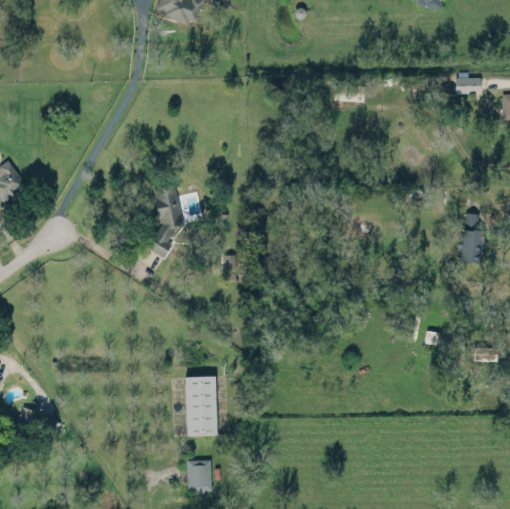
[(159,0),(157,10),(168,12),(166,18),(186,23),(187,20),(197,23),(203,1),(200,0),(159,0)]
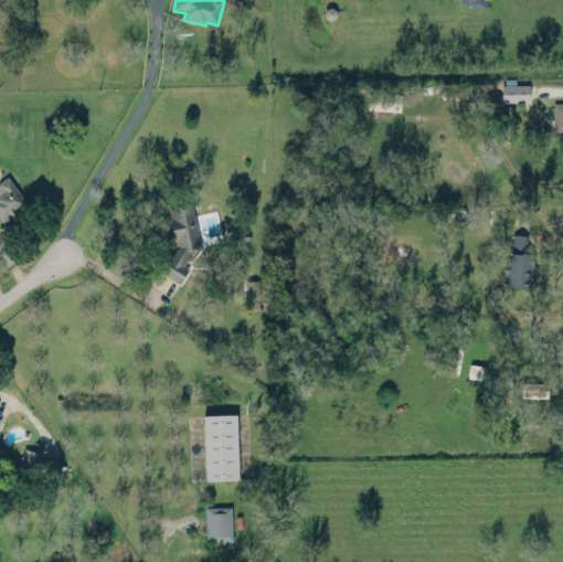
[(530,104),(531,86),(503,86),(502,104),(530,104)]
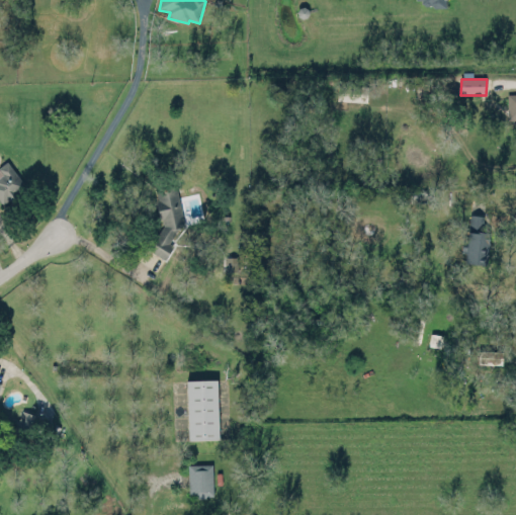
[(0,202),(2,205),(27,190),(10,164),(0,170),(0,202)]
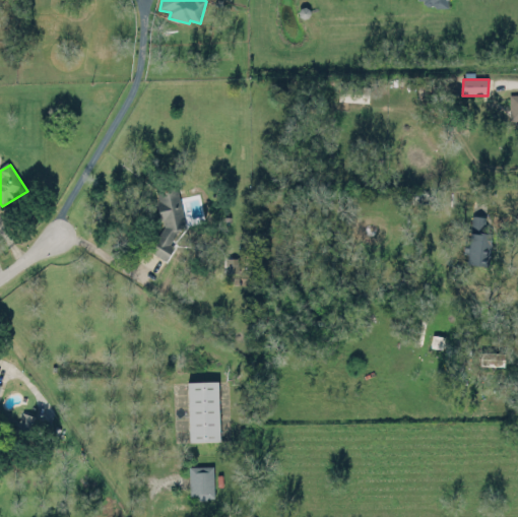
[(187,229),(178,187),(160,190),(156,198),(163,224),(148,251),(168,261),(174,250),(173,244),(180,230),(187,229)]
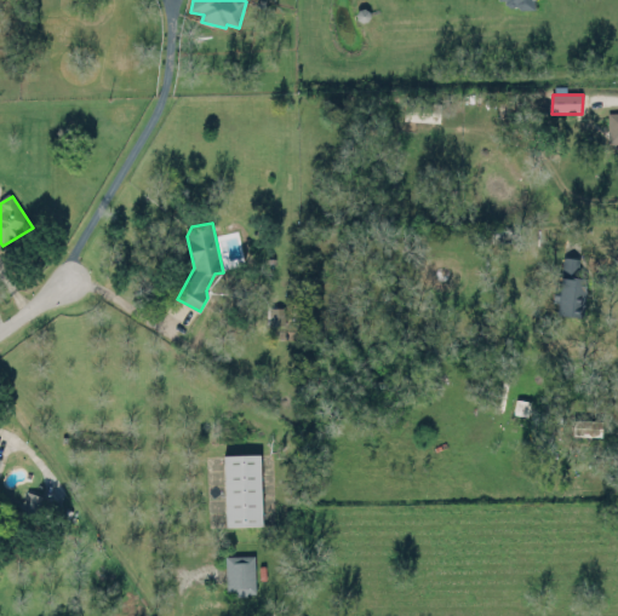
[(555,317),(584,318),(587,280),(579,280),(581,259),(562,259),(561,297),(555,297),(555,317)]
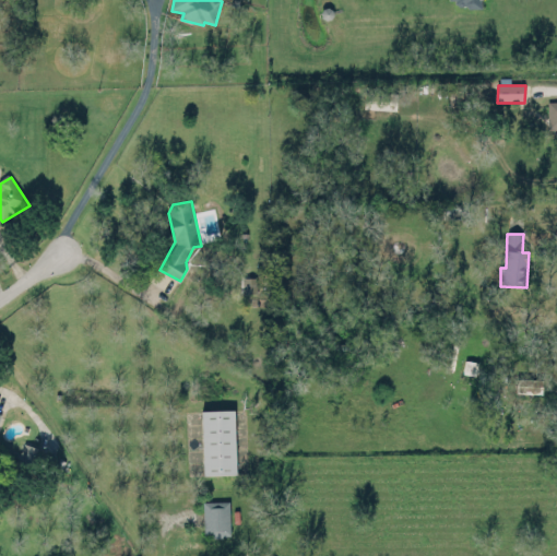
[(475,377),(477,364),(466,362),(464,375),(475,377)]
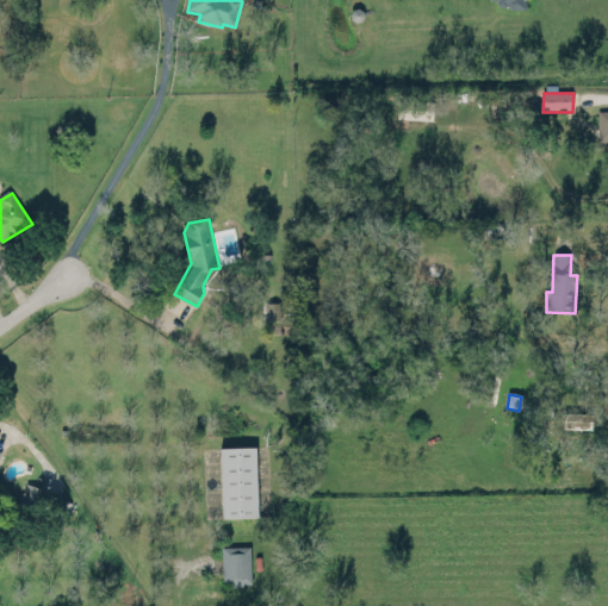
[(564,430),(593,431),(593,416),(564,414),(564,430)]
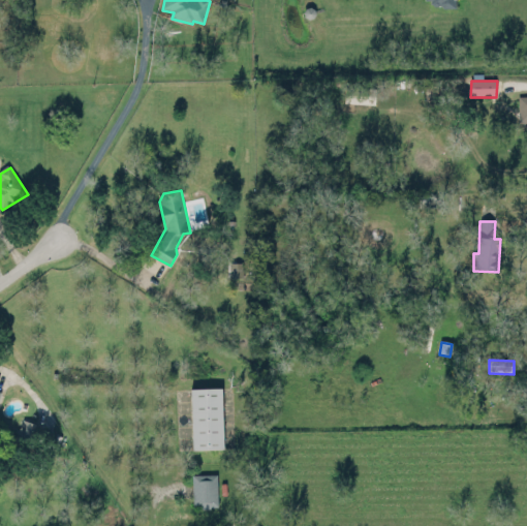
[(224,451),(222,389),(191,390),(192,452),(224,451)]
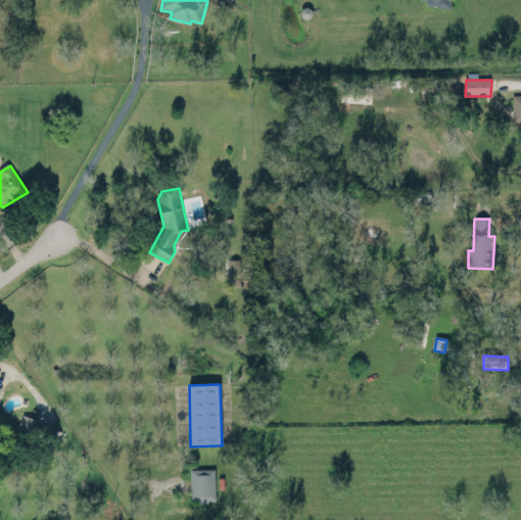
[(16,434),(46,443),(52,426),(22,417),(16,434)]
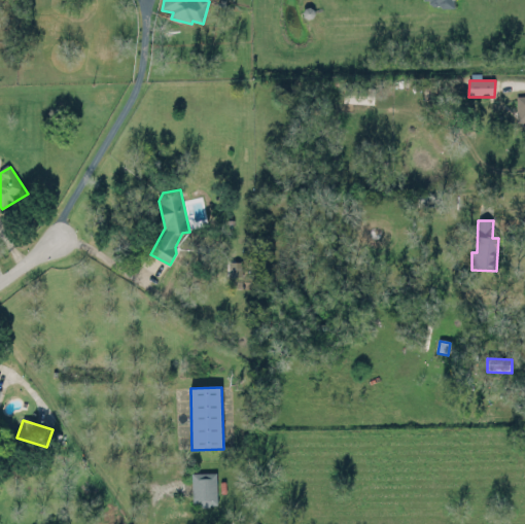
[(193,475),(193,508),(217,507),(217,474),(193,475)]
